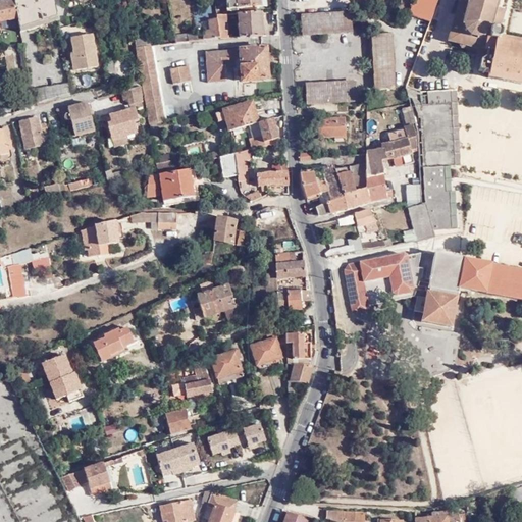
[(14,0),(15,1),(18,19),(21,33),(59,23),(57,5),(55,0),(14,0)]
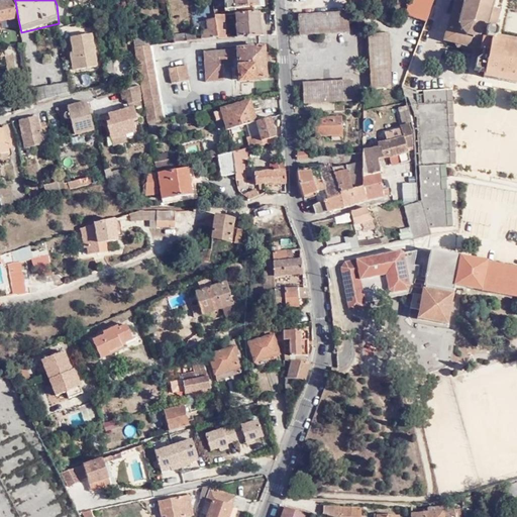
[(373,0),(372,4),(378,9),(378,8),(380,0),(373,0)]
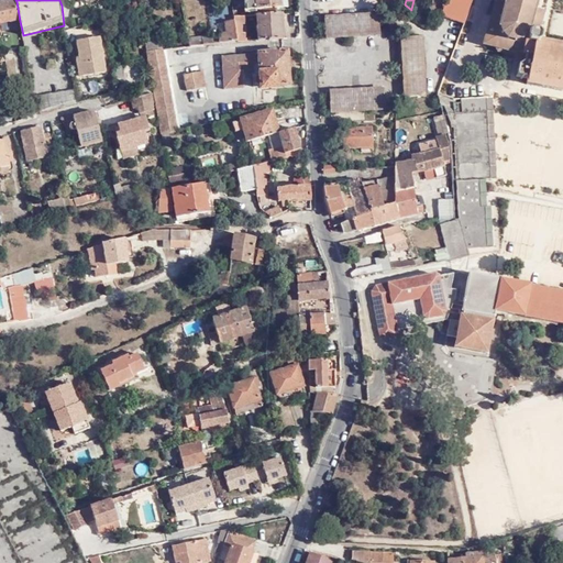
[(446,0),(441,14),(464,23),(472,0),(446,0)]
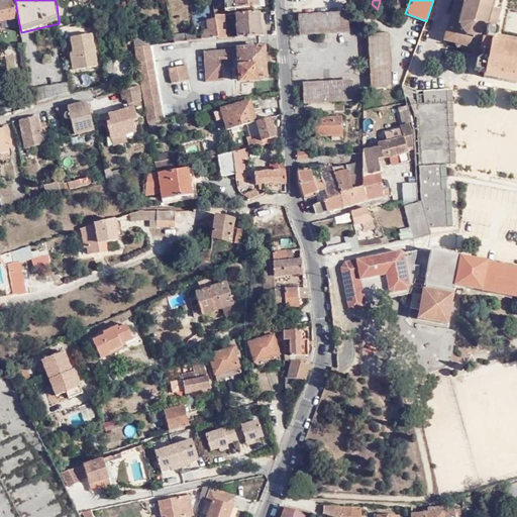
[(454,0),(443,38),(454,41),(463,2),(458,0),(454,0)]
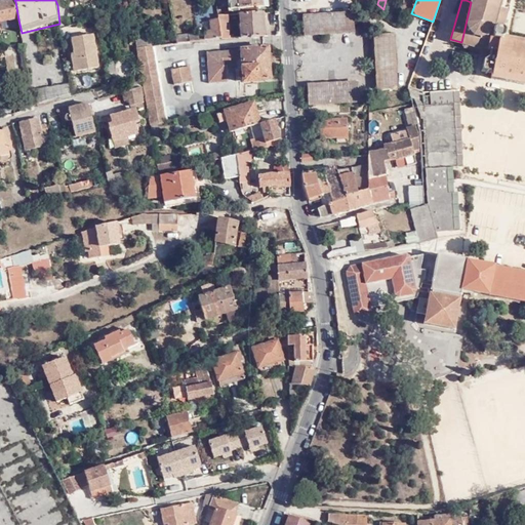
[(524,41),(505,37),(506,32),(503,29),(508,9),(502,9),(503,7),(501,6),(502,0),(466,0),(471,2),(461,42),(465,46),(484,50),(488,48),(492,50),(491,56),(484,58),(482,71),(483,74),(491,76),(491,77),(524,83),(524,82),(524,41)]
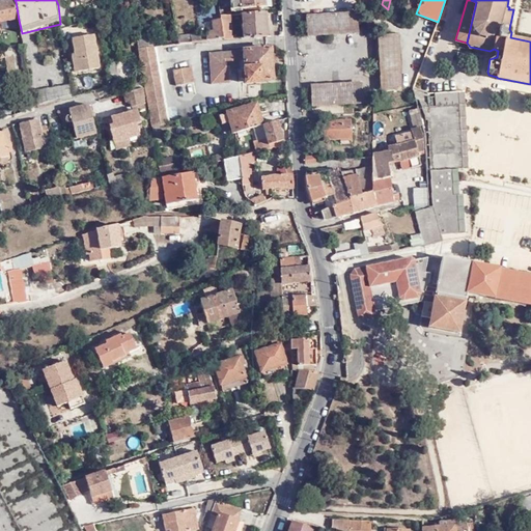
[(0,2),(0,22),(7,22),(11,21),(19,20),(16,1),(0,2)]
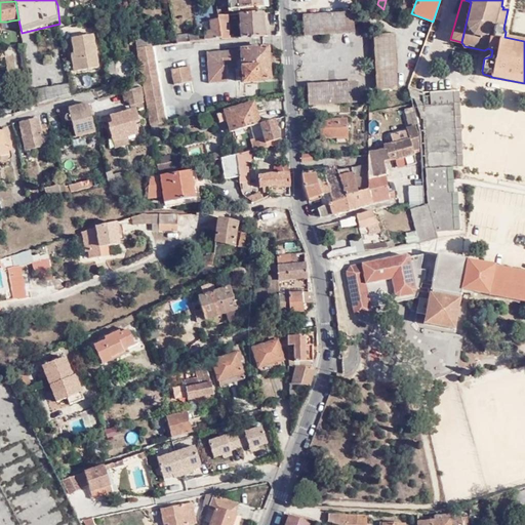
[(264,12),(241,13),(243,37),(266,36),(264,12)]
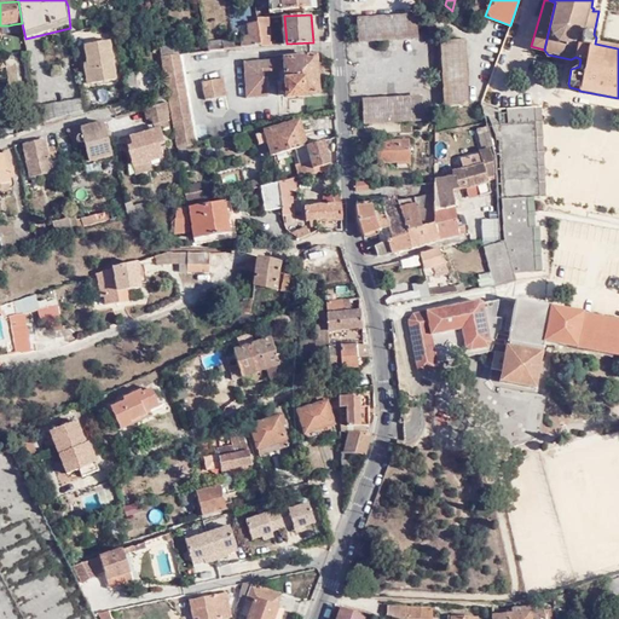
[(420,36),(418,15),(359,17),(360,40),(420,36)]
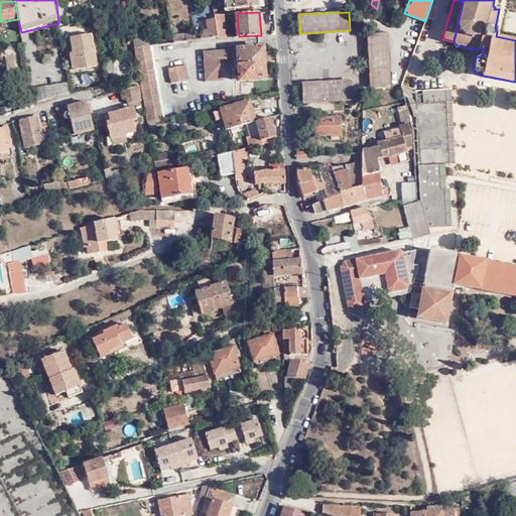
[(227,19),(227,14),(215,14),(216,18),(219,37),(229,37),(228,31),(225,31),(224,19),(227,19)]
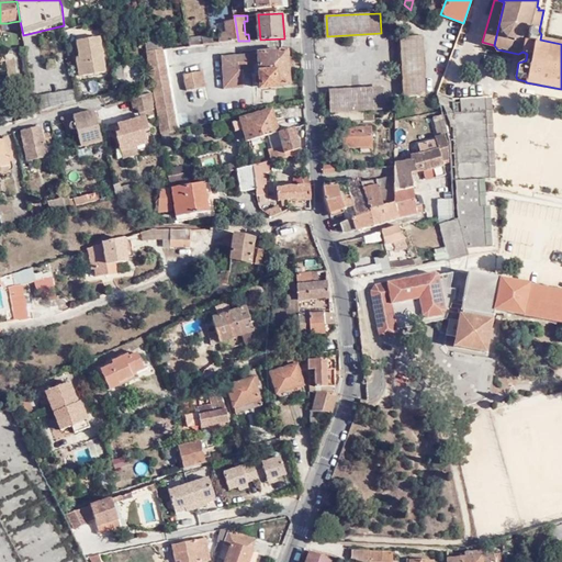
[(238,41),(235,20),(226,21),(228,33),(222,34),(222,36),(206,37),(205,36),(192,37),(193,46),(238,41)]
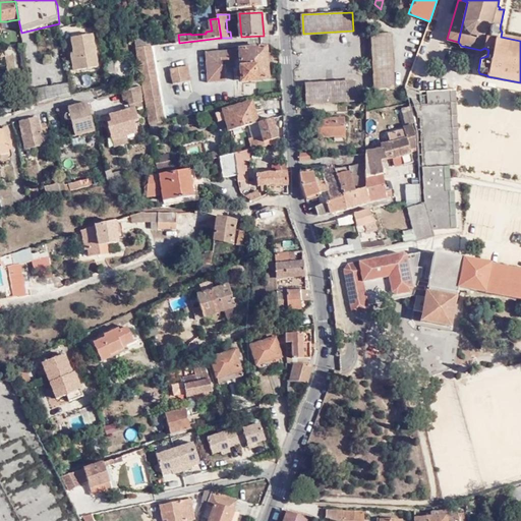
[(396,89),(393,34),(373,35),(377,90),(396,89)]
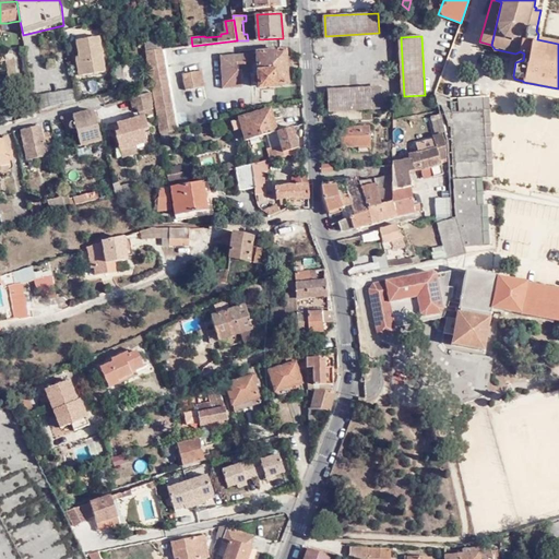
[(450,102),(451,97),(472,40),(456,36),(436,91),(439,93),(441,98),(450,102)]
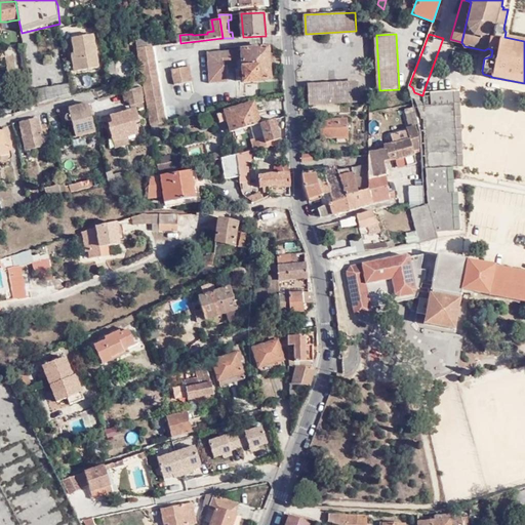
[(137,39),(138,47),(139,47),(154,45),(152,37),(137,39)]
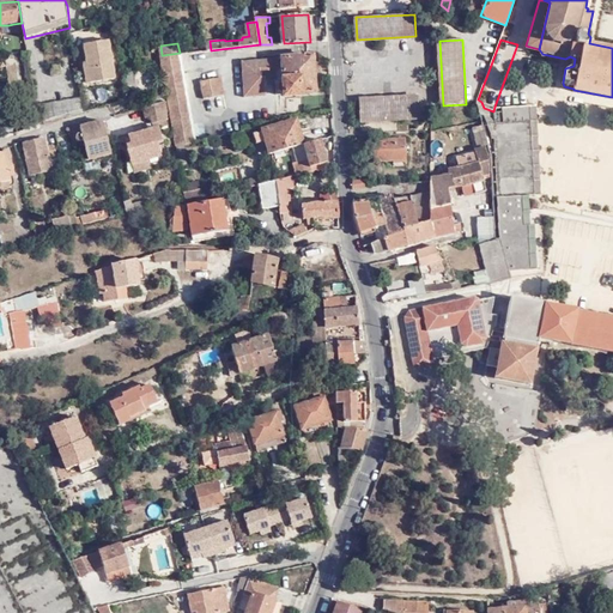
[(92,87),(119,82),(111,44),(85,49),(92,87)]
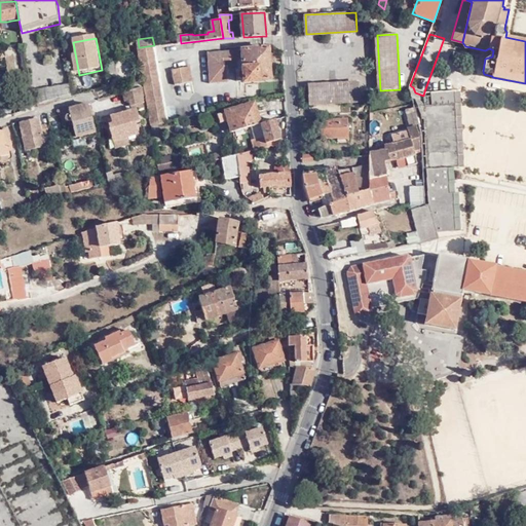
[(154,124),(164,122),(167,121),(154,45),(140,47),(154,124)]
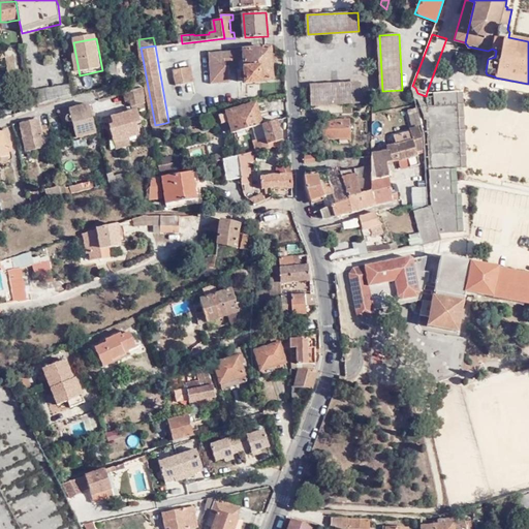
[(21,47),(10,48),(11,66),(22,65),(21,47)]
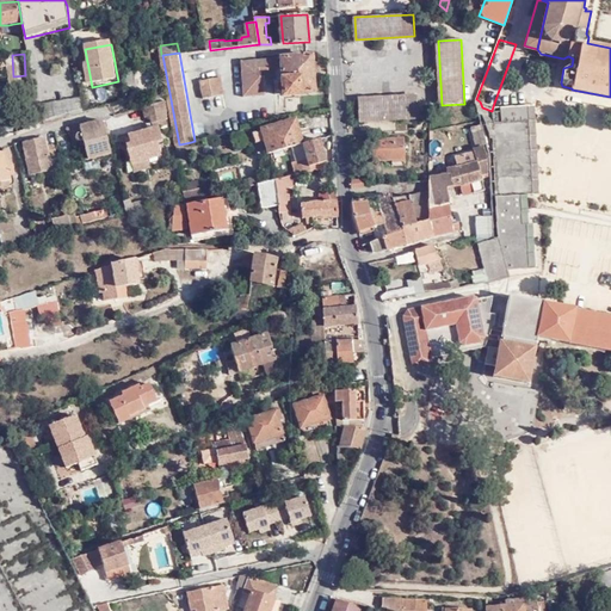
[(266,75),(278,74),(278,69),(284,68),(285,82),(278,84),(278,92),(285,92),(287,97),(302,94),(303,92),(315,92),(313,55),(242,61),(244,88),(261,87),(263,81),(266,81),(266,75)]
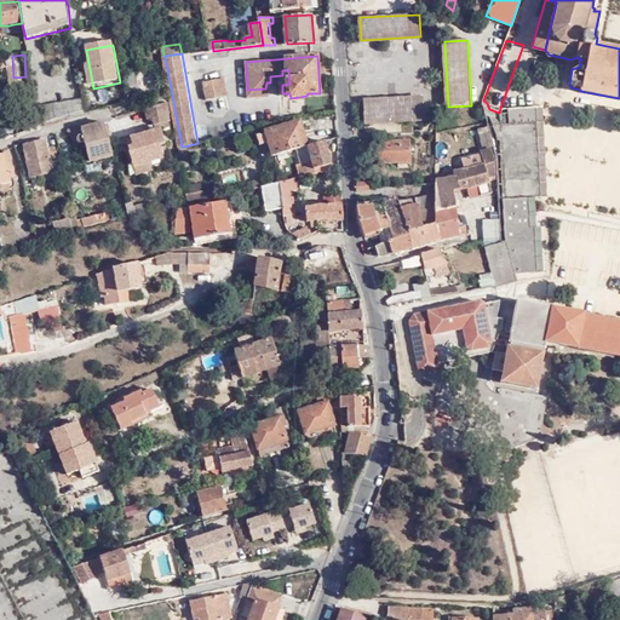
[(208,98),(230,95),(227,76),(204,80),(208,98)]
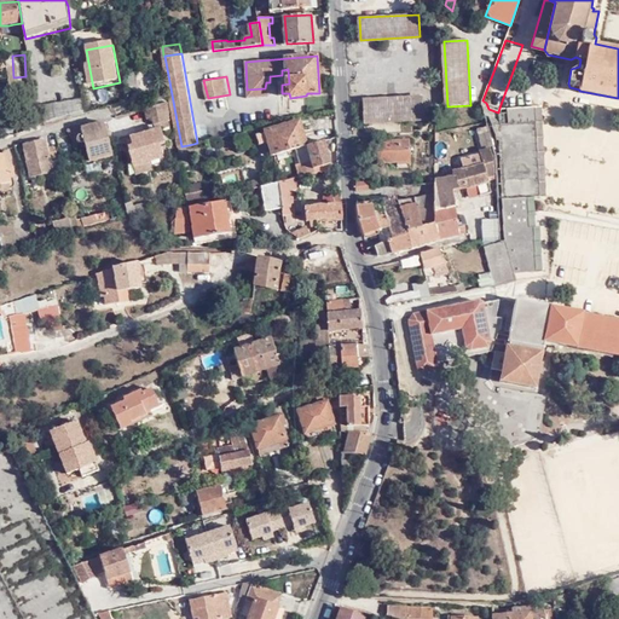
[(81,96),(38,106),(40,122),(40,123),(85,113),(84,106),(81,96)]
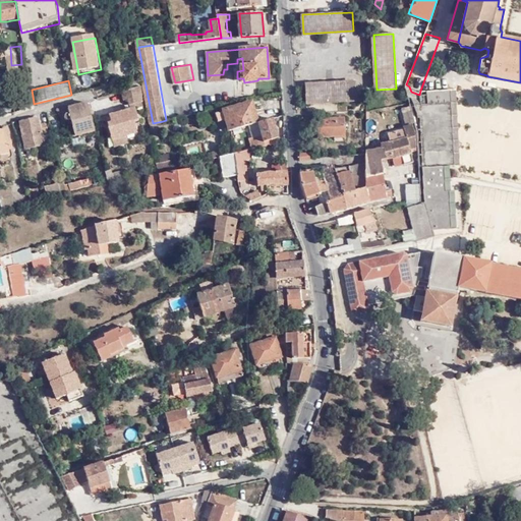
[(357,102),(356,82),(306,85),(307,105),(357,102)]
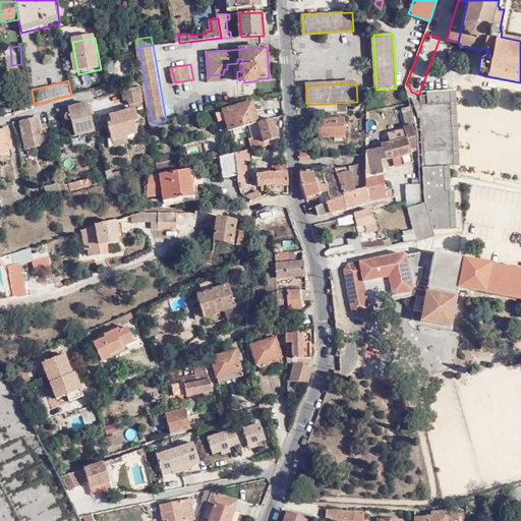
[(131,104),(142,102),(145,101),(143,96),(145,95),(146,95),(143,85),(122,92),(123,95),(125,100),(129,99),(131,104)]
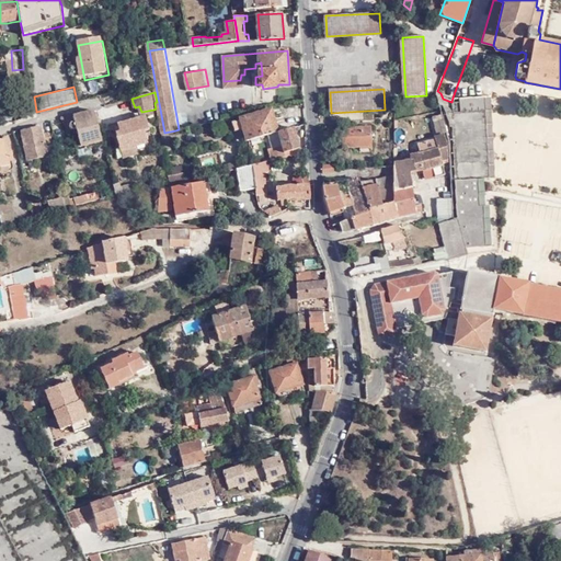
[(476,96),(453,98),(451,102),(477,100),(478,110),(485,110),(490,178),(497,178),(493,95),(476,96)]
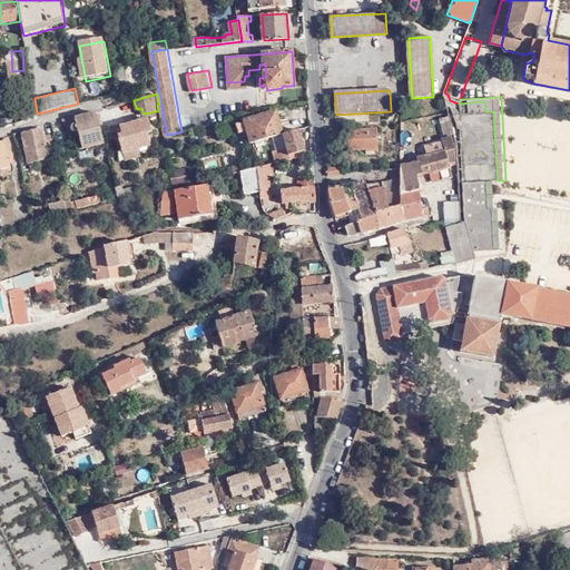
[(492,180),(498,180),(493,111),(485,111),(484,101),(459,104),(449,105),(455,127),(458,128),(463,216),(464,220),(472,251),(494,249),(493,208),(488,208),(487,180),(492,180)]
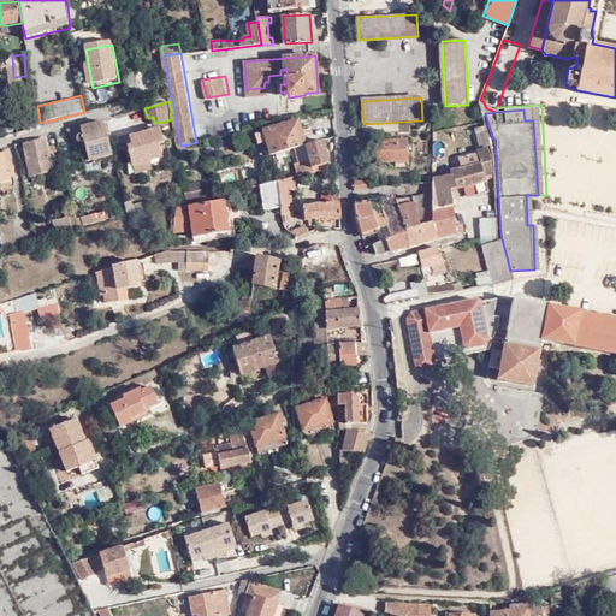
[(274,153),(296,148),(307,144),(300,120),(266,130),(267,132),(258,135),(261,146),(270,143),(272,154),(274,153)]
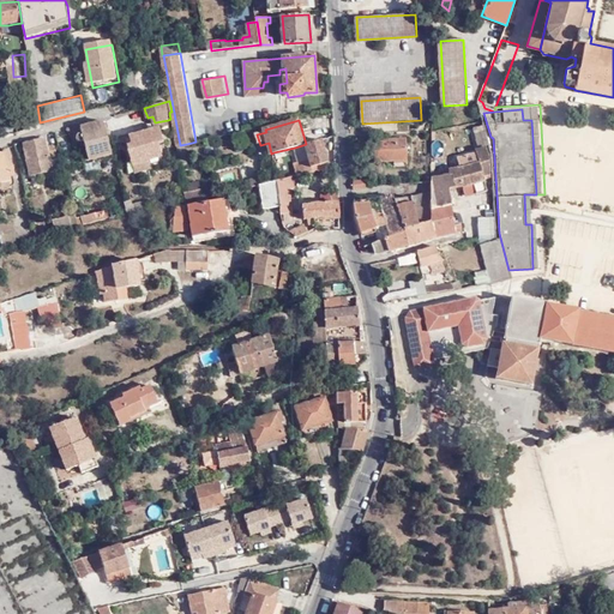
[(89,160),(112,155),(109,145),(108,142),(108,138),(107,132),(104,121),(82,126),(83,133),(79,134),(78,136),(77,137),(78,139),(80,140),(84,140),(89,160)]
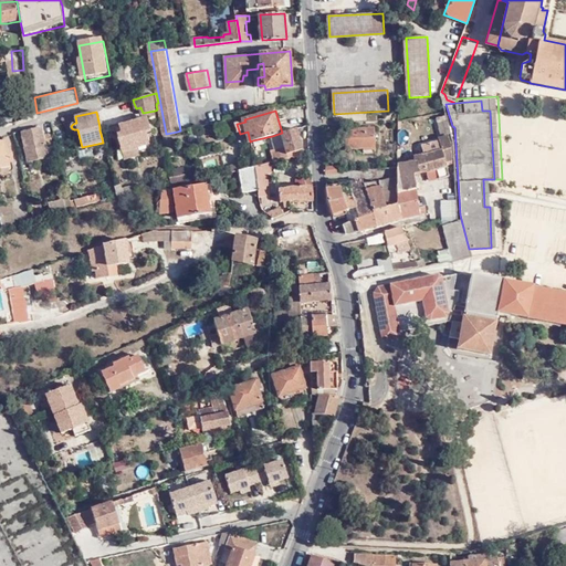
[(123,152),(138,147),(150,144),(147,133),(152,132),(148,118),(144,118),(122,124),(124,132),(125,137),(119,138),(123,152)]
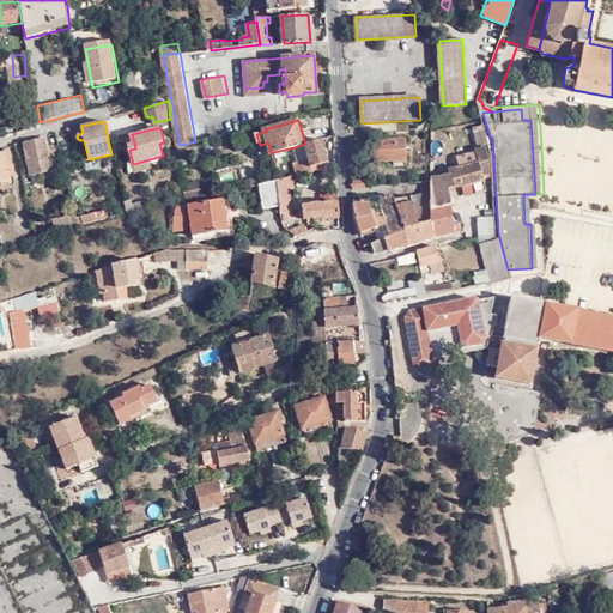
[(24,143),(30,174),(56,169),(55,161),(58,159),(55,145),(47,146),(46,139),(24,143)]
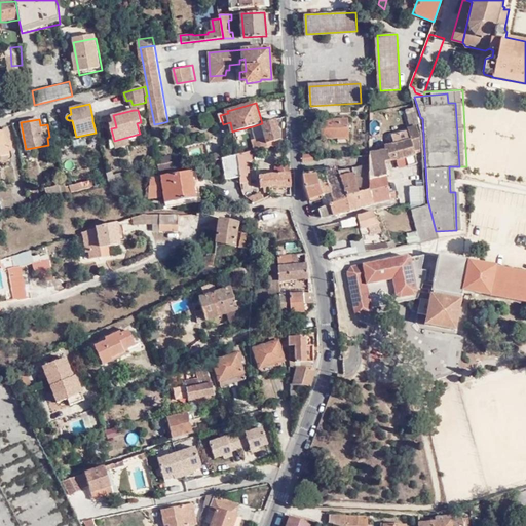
[(253,140),(255,150),(269,147),(284,144),(277,119),(270,121),(262,123),(266,136),(255,139),(253,140)]
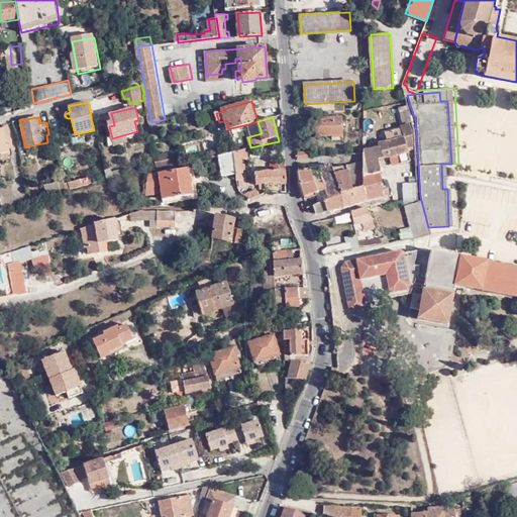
[(344,136),(343,118),(315,119),(316,137),(344,136)]
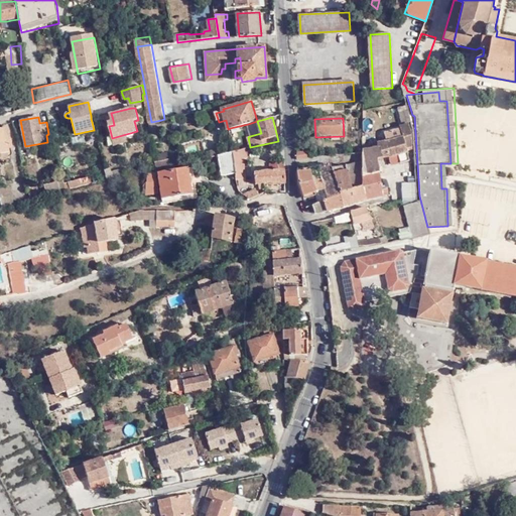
[(149,123),(152,137),(159,135),(158,127),(163,126),(161,120),(151,122),(149,123)]
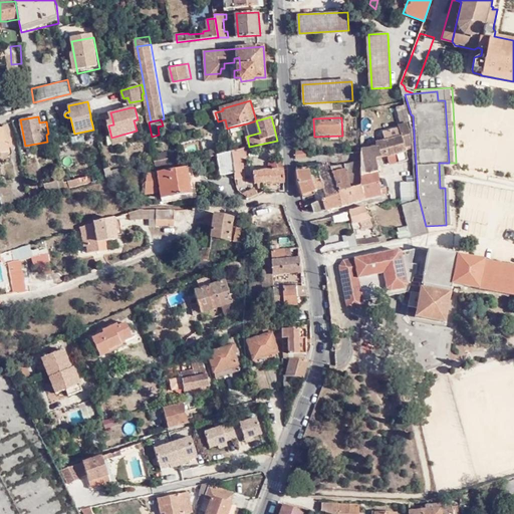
[(220,131),(227,129),(225,119),(218,121),(220,131)]
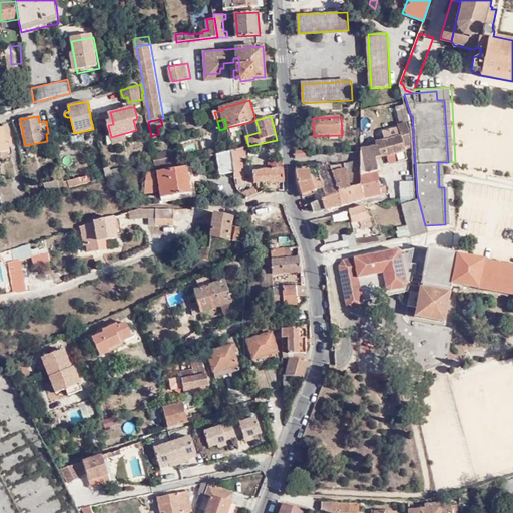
[(246,123),(248,135),(260,132),(255,120),(246,123)]
